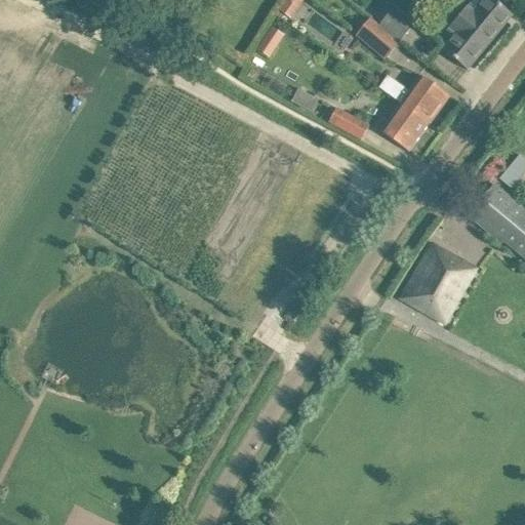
[(512,16),(496,3),(492,0),(481,0),(474,9),(468,5),(443,34),(450,39),(441,50),(467,71),(512,16)]
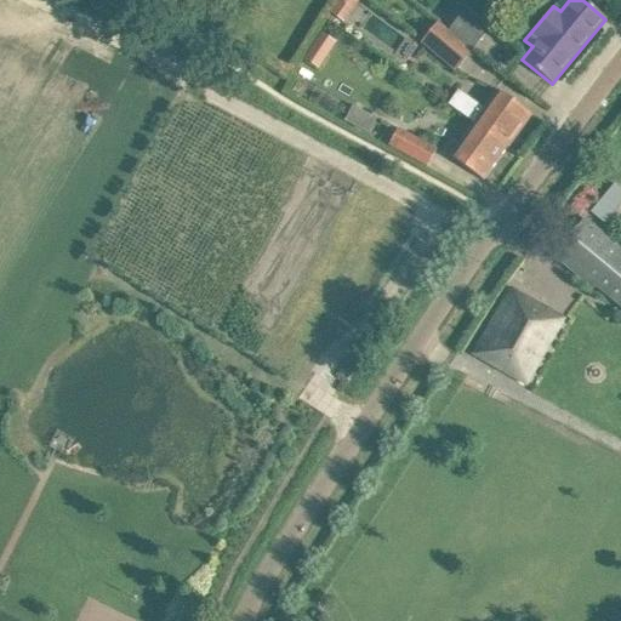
[(438,23),(436,26),(471,56),(493,29),(467,7),(448,30),(438,23)]
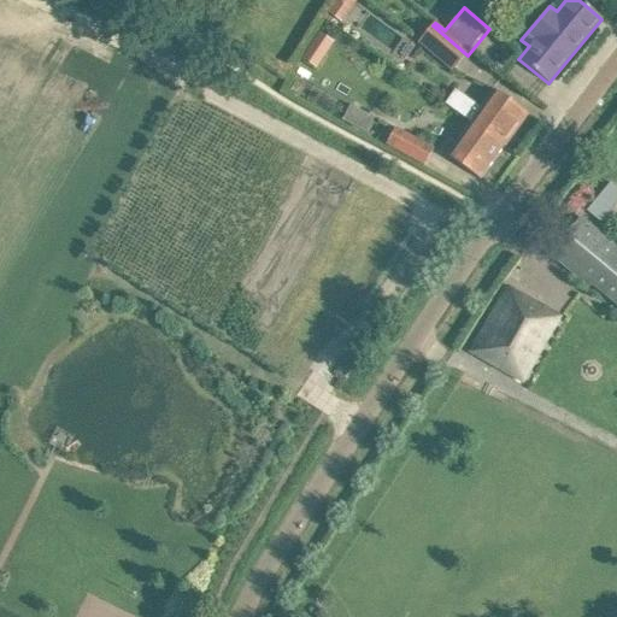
[(453,72),(468,56),(433,25),(418,42),(453,72)]
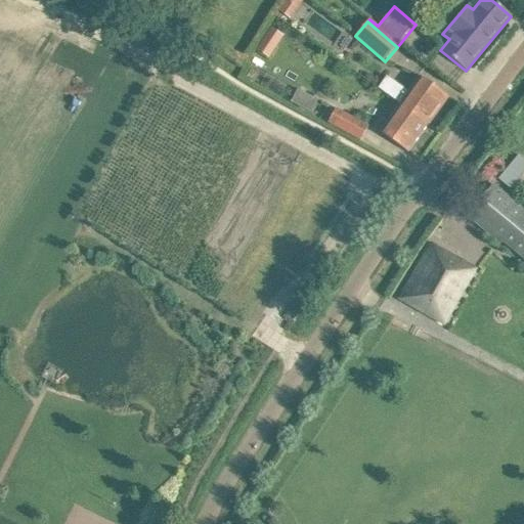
[(448,97),(431,85),(420,77),(408,92),(387,77),(379,89),(399,104),(429,124),(448,97)]
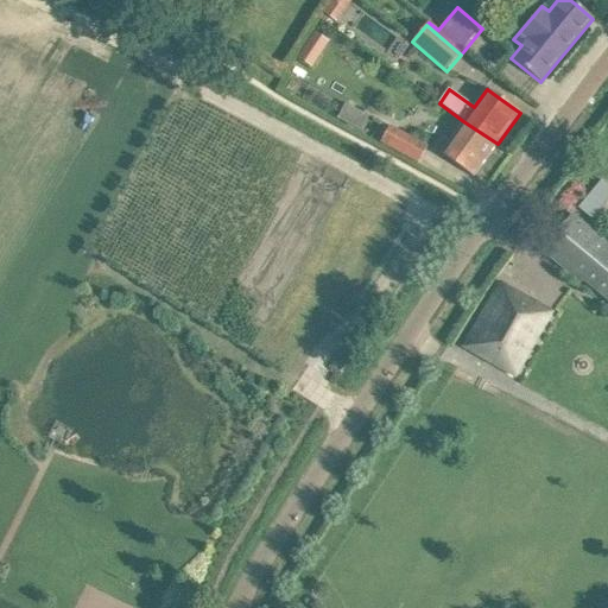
[(474,176),(498,144),(463,121),(441,152),(474,176)]
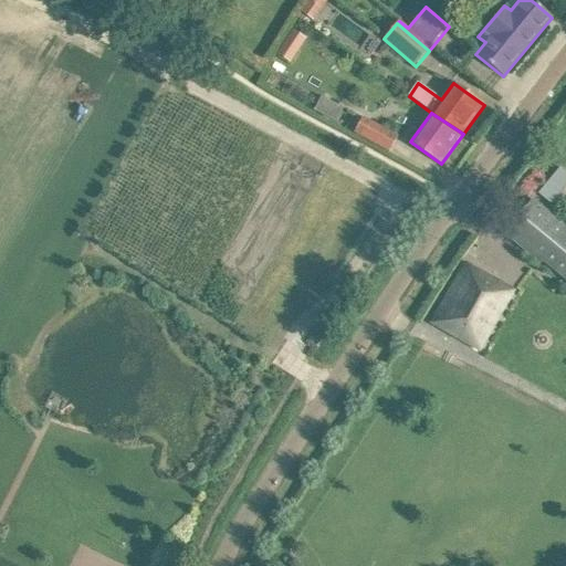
[(398,136),(363,117),(354,133),(390,152),(398,136)]
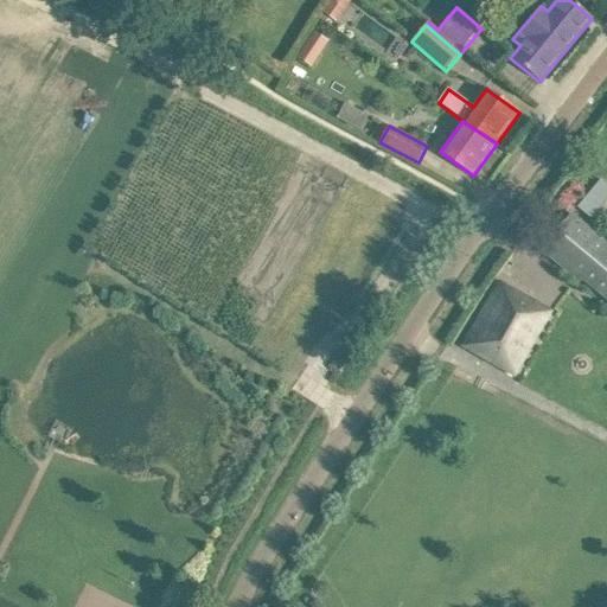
[(606,183),(601,178),(579,205),(592,216),(606,197),(606,183)]
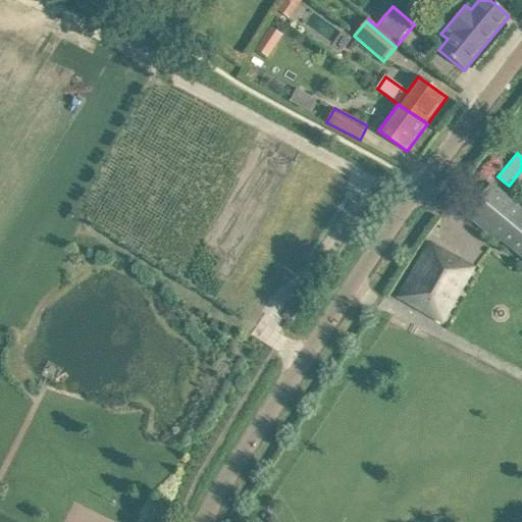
[(521,208),(491,183),(467,213),(499,240),(500,238),(521,256),(521,208)]
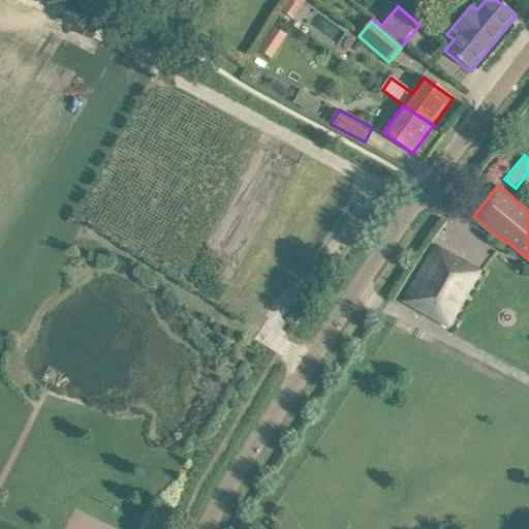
[(447,328),(476,276),(465,269),(435,251),(405,303),(447,328)]
